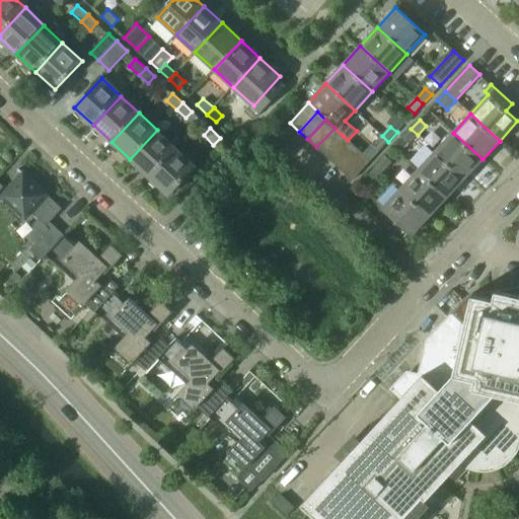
[(316,147),(324,155),(343,136),(335,128),(316,147)]
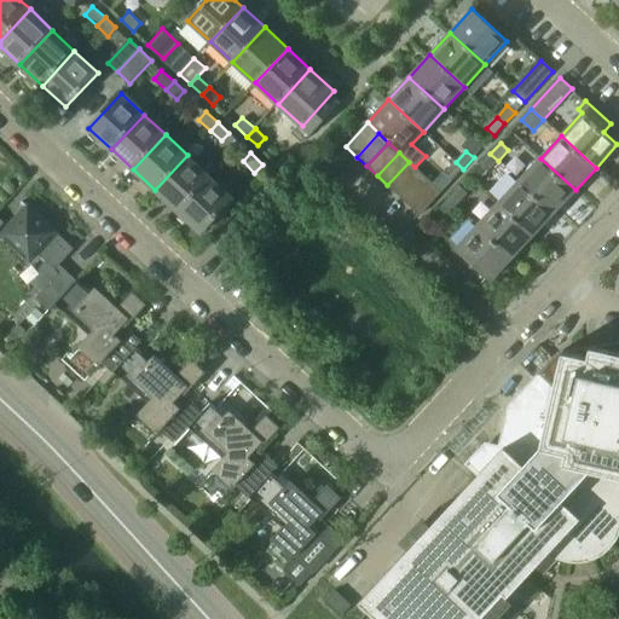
[(498,161),(490,154),(480,165),(487,172),(498,161)]
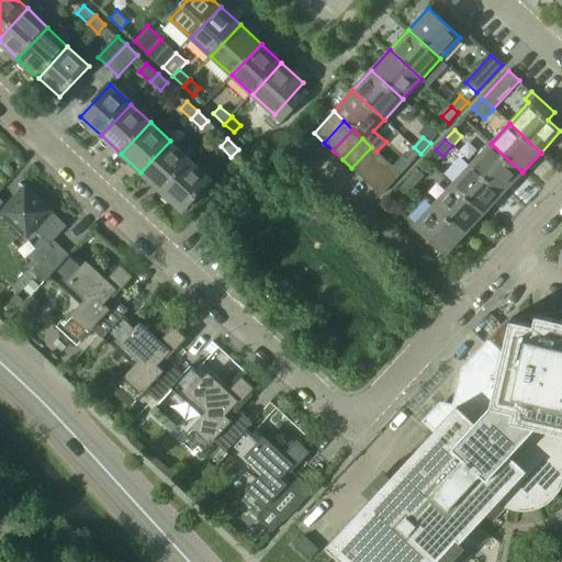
[(141,172),(161,192),(191,160),(170,141),(141,172)]
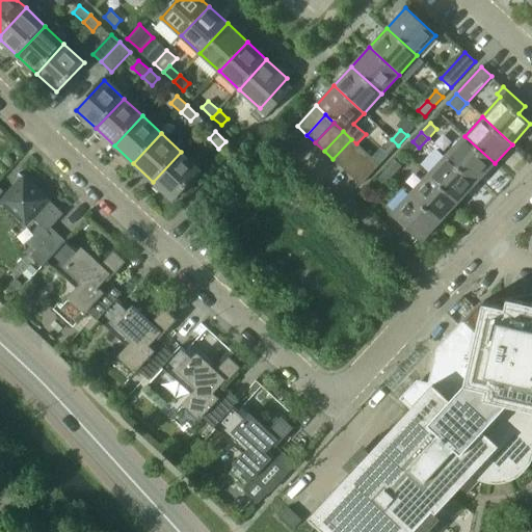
[(464,136),(447,155),(476,183),(495,163),(464,136)]
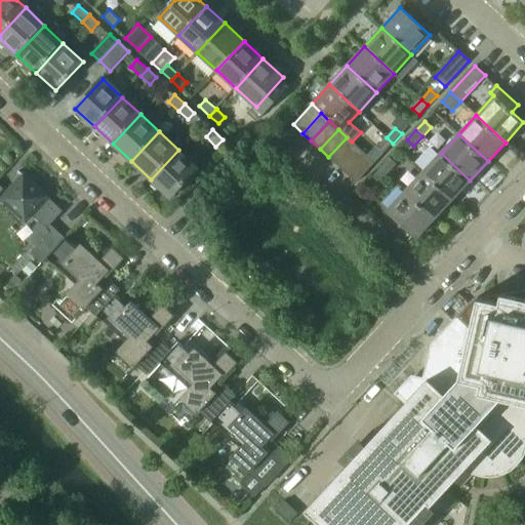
[(328,157),(337,165),(356,146),(352,142),(347,137),(328,157)]
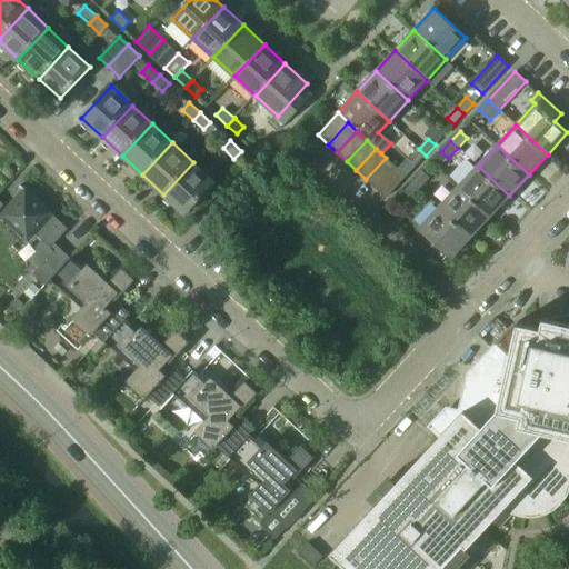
[(417,166),(426,156),(419,149),(409,159),(417,166)]
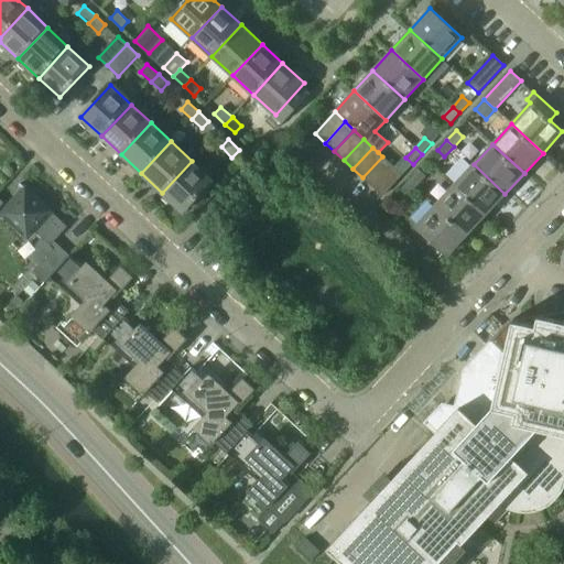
[(362,177),(372,186),(392,165),(382,156),(362,177)]
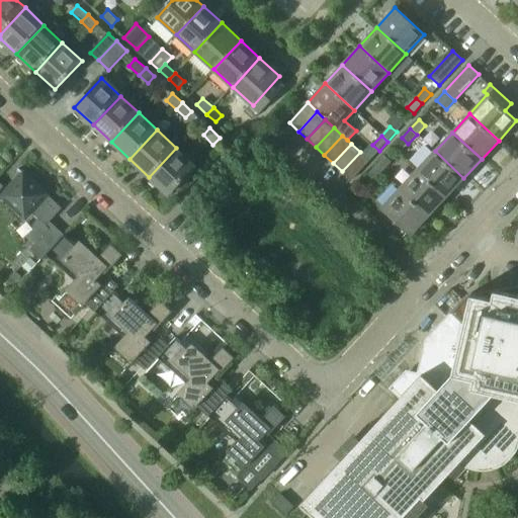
[(176,148),(149,177),(168,195),(195,166),(176,148)]
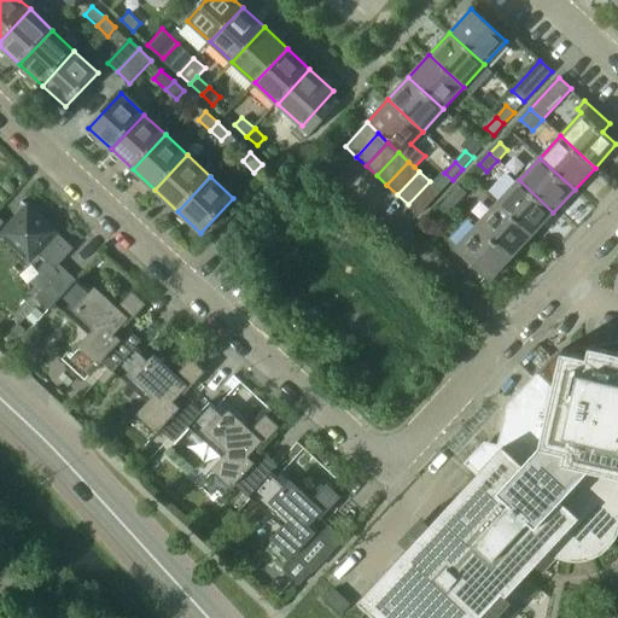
[(519,180),(499,203),(532,234),(553,213),(519,180)]
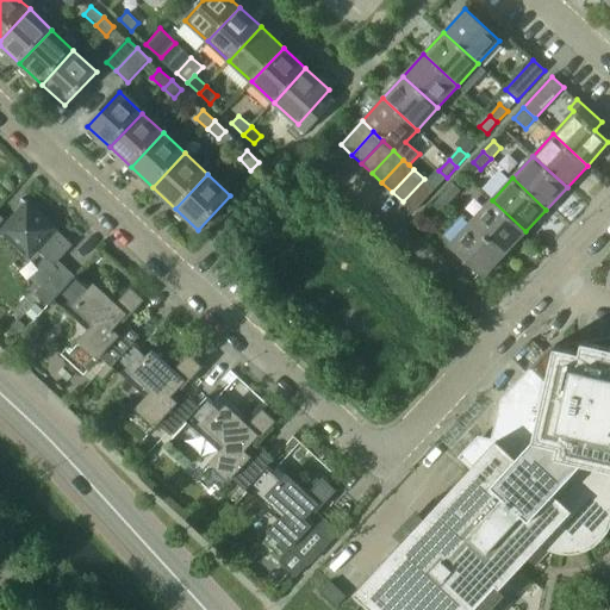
[(424,179),(403,201),(415,212),(436,190),(424,179)]
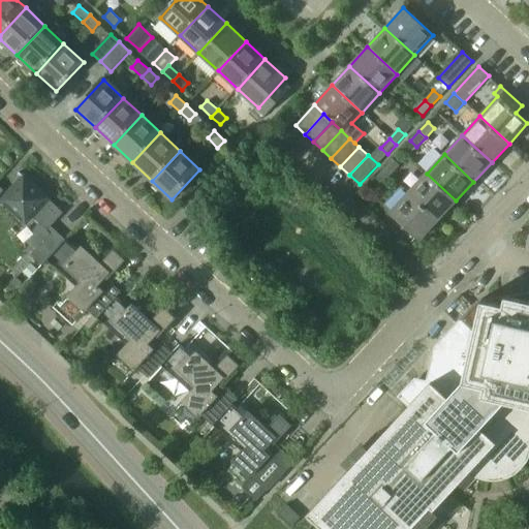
[(393,160),(383,169),(391,176),(399,166),(393,160)]
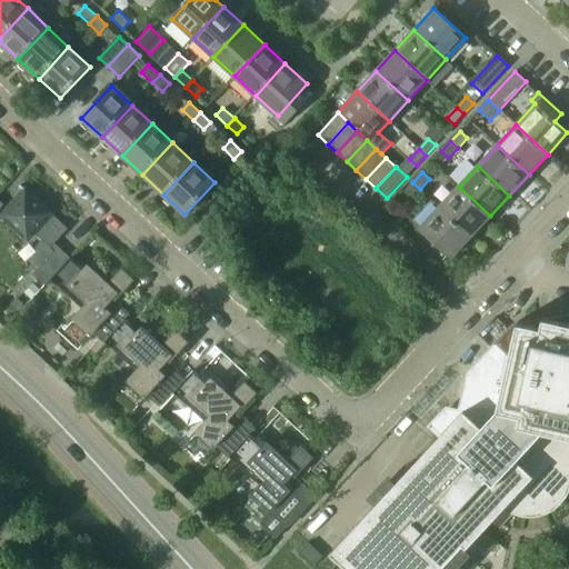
[(420,189),(412,182),(403,192),(410,199),(420,189)]
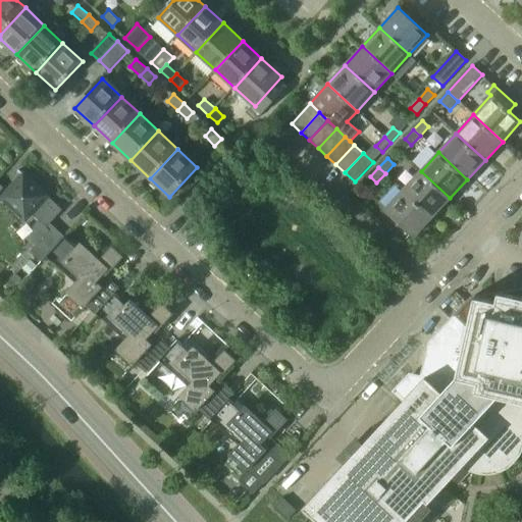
[(421,171),(404,190),(432,217),(450,198),(421,171)]
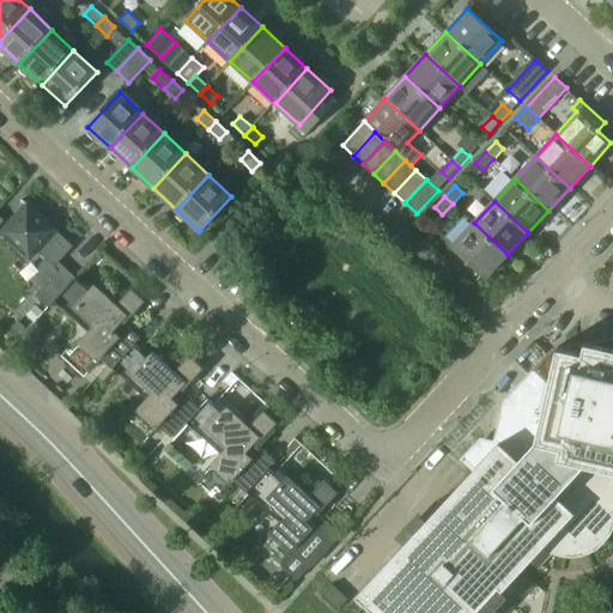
[(37,253),(54,268),(74,248),(29,205),(4,234),(31,259),(37,253)]
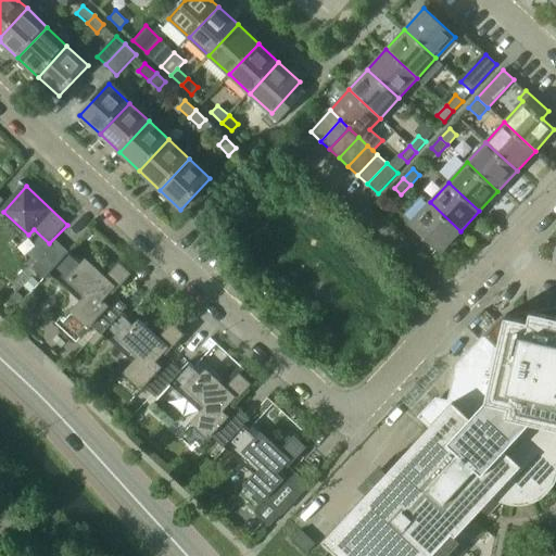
[(460,231),(430,202),(411,224),(442,252),(460,231)]
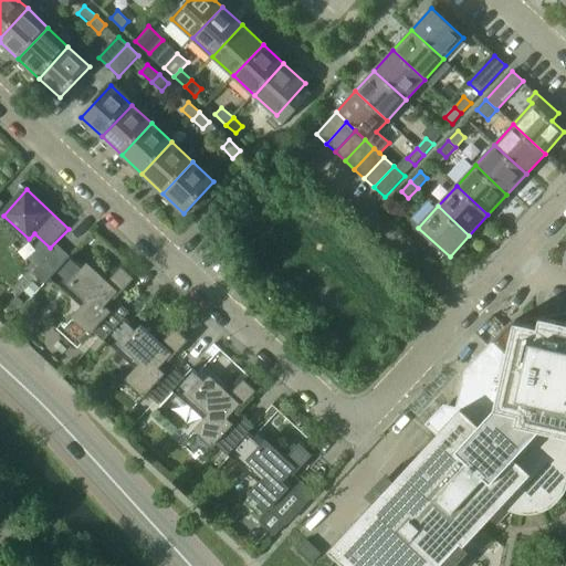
[(33,273),(44,283),(70,257),(59,245),(33,273)]
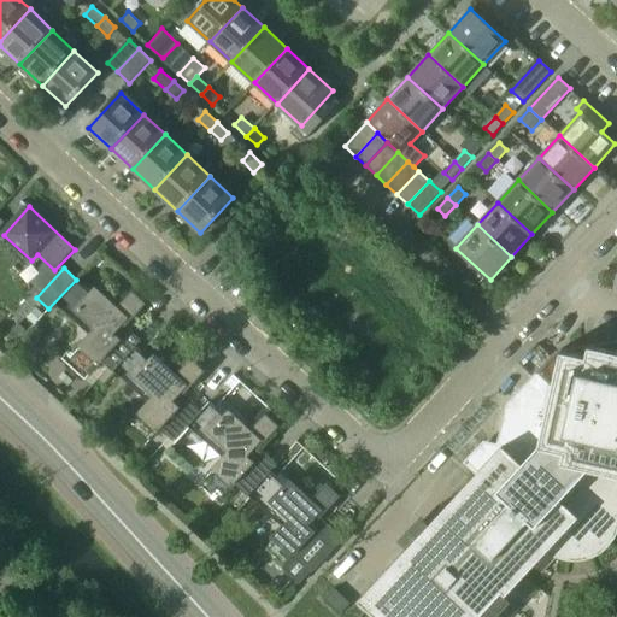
[(76,280),(48,309),(50,310),(54,304),(90,336),(82,345),(107,369),(99,378),(105,385),(115,372),(113,370),(134,347),(141,340),(127,327),(148,304),(133,289),(116,309),(99,293),(94,297),(76,280)]
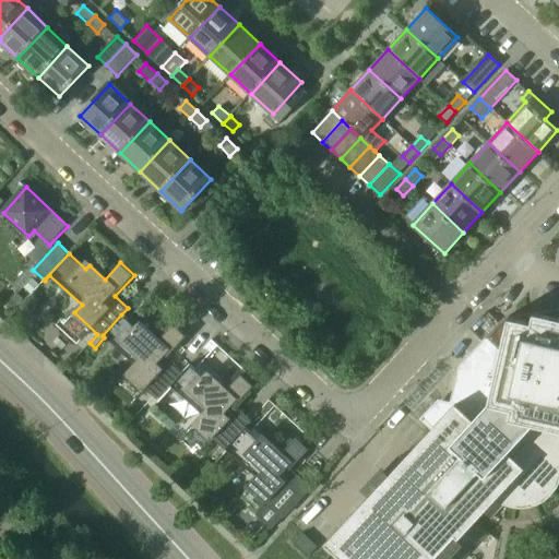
[(431,430),(325,545),(341,558),(431,558),(454,535),(458,537),(495,497),(501,501),(511,503),(521,503),(531,501),(540,497),(548,490),(554,483),(557,473),(558,463),(558,317),(534,311),(533,314),(532,321),(509,316),(508,323),(506,324),(500,328),(495,332),(480,346),(486,352),(484,359),(472,356),(461,368),(451,408),(439,421),(428,412),(419,419),(431,430)]
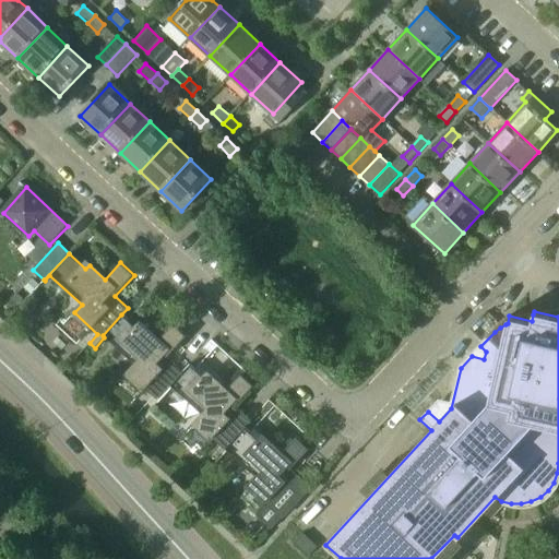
[(128,320),(121,314),(103,335),(104,337),(134,366),(127,373),(153,397),(149,403),(154,408),(173,388),(174,387),(171,384),(183,372),(167,357),(187,336),(174,324),(158,341),(141,324),(138,329),(128,320)]
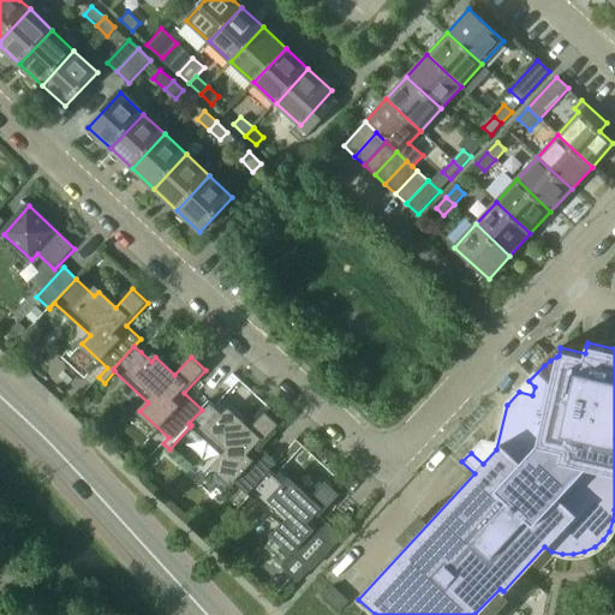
[(215,466),(242,491),(231,503),(233,507),(230,512),(233,514),(250,495),(251,495),(249,493),(269,471),(268,470),(274,464),(257,448),(279,424),(264,412),(248,430),(219,404),(214,408),(208,402),(202,410),(189,423),(191,425),(190,427),(224,457),(215,466)]
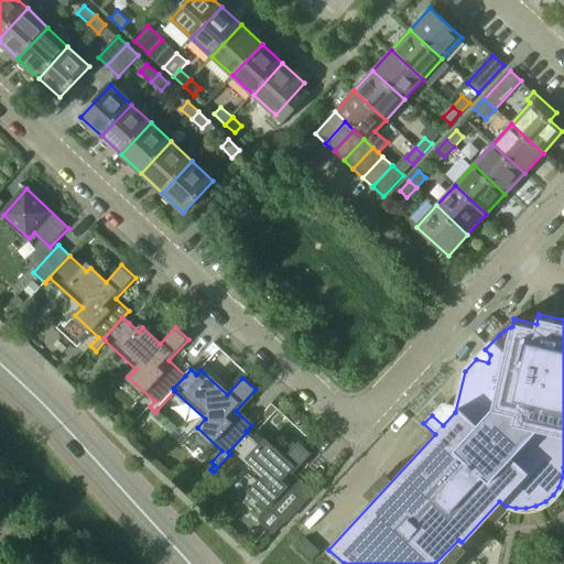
[(247,432),(228,452),(230,454),(229,454),(260,483),(252,491),(269,506),(257,518),(273,533),(312,494),(292,475),(312,454),(299,442),(283,458),(257,433),(252,437),(247,432)]
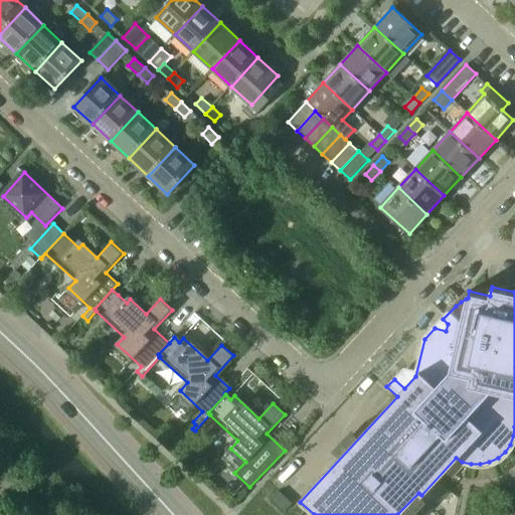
[(271,502),(284,514),(293,505),(280,492),(271,502)]
